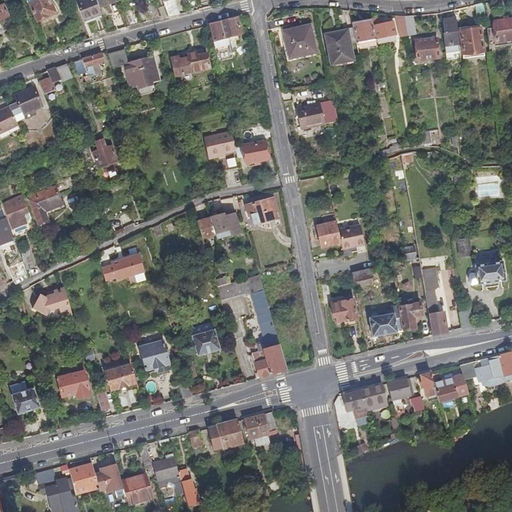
[(24,0),(35,21),(54,12),(47,0),(24,0)]
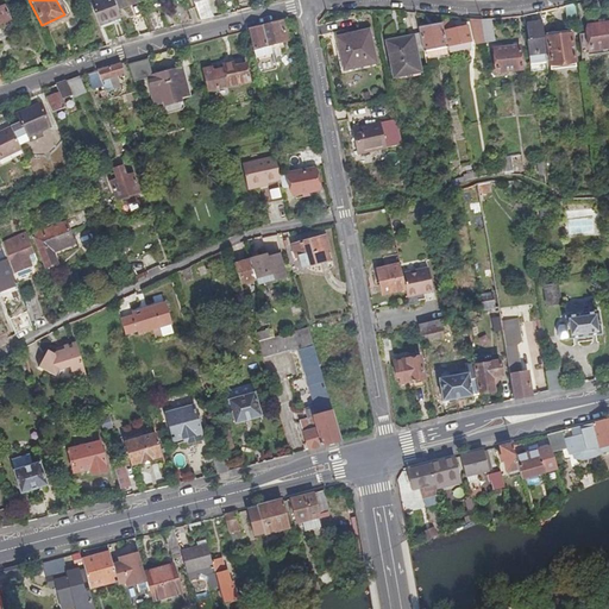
[(93,0),(88,2),(98,27),(121,18),(118,8),(114,0),(93,0)]
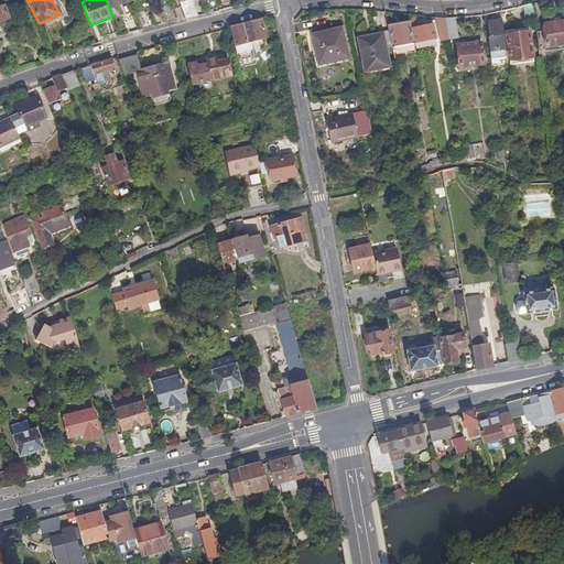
[(177,0),(184,18),(193,15),(187,0),(177,0)]
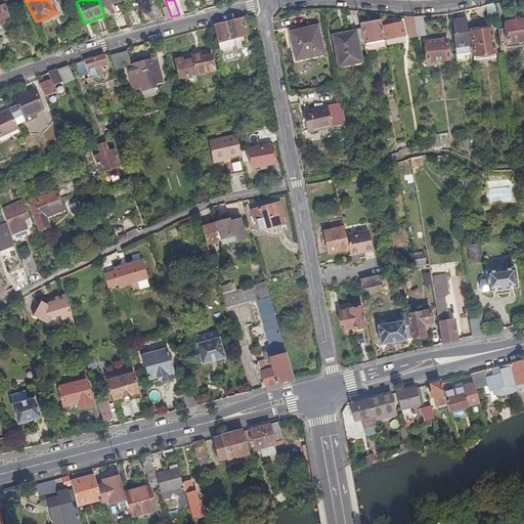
[(189,0),(193,11),(202,9),(198,0),(189,0)]
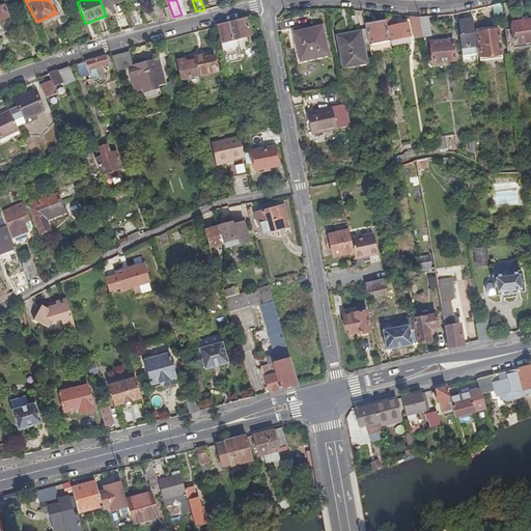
[(152,5),(159,20),(165,18),(159,3),(152,5)]
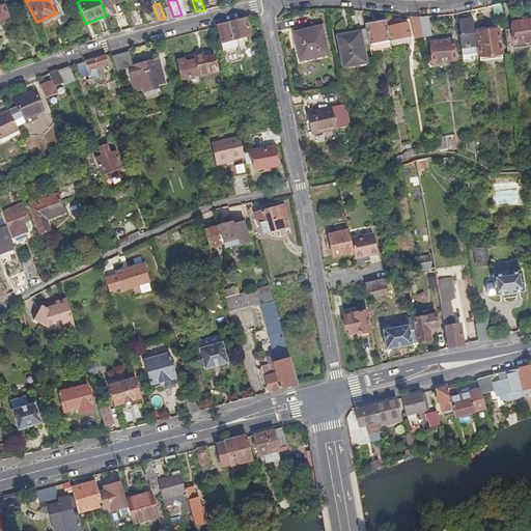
[(500,3),(491,5),(493,18),(502,17),(500,3)]
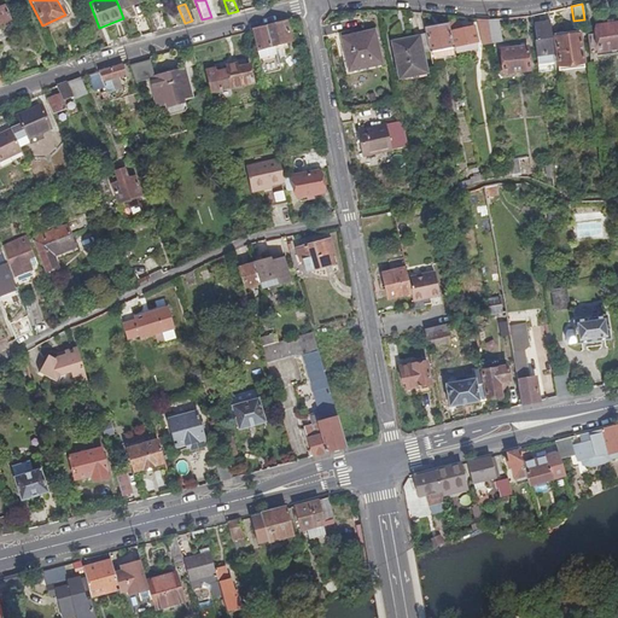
[(146,13),(153,31),(164,29),(158,10),(146,13)]
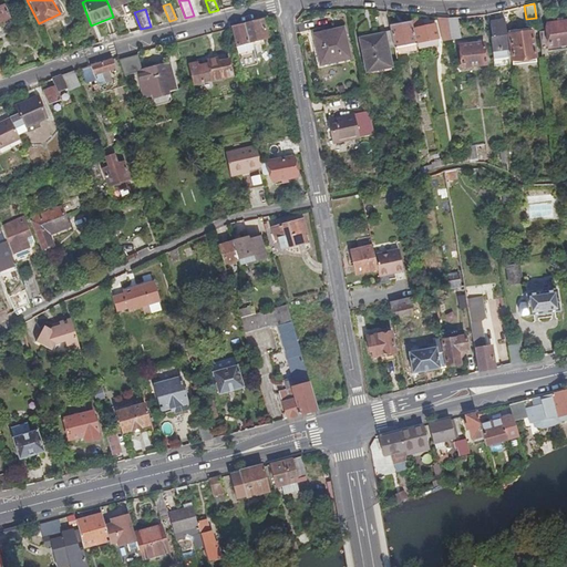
[(259,17),(229,26),(239,69),(256,65),(250,42),(265,39),(259,17)]
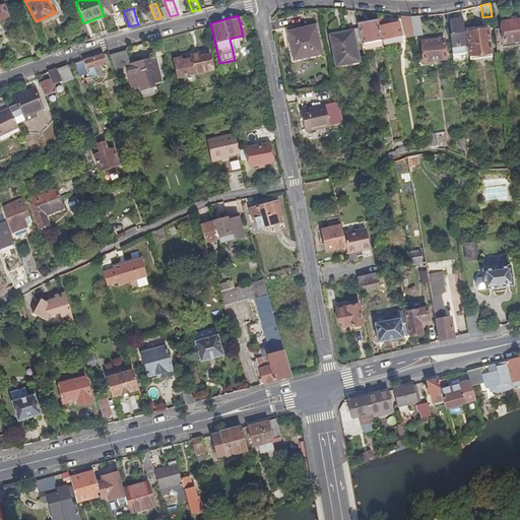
[(402,38),(411,36),(408,15),(400,15),(402,38)]
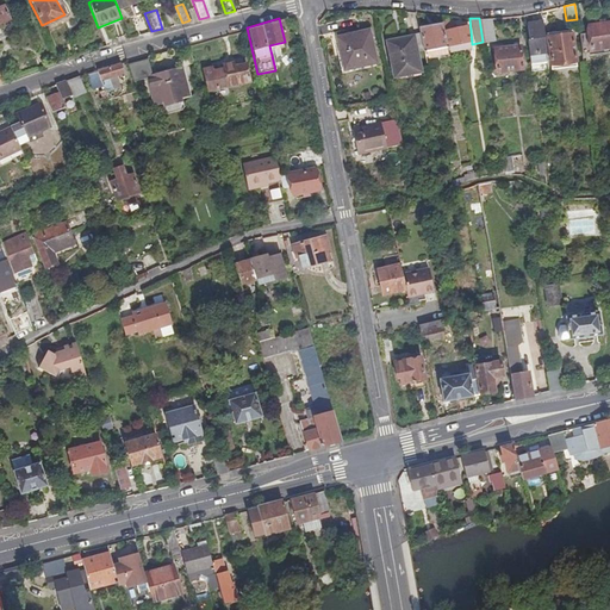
[(479,18),(483,42),(493,39),(491,18),(479,18)]
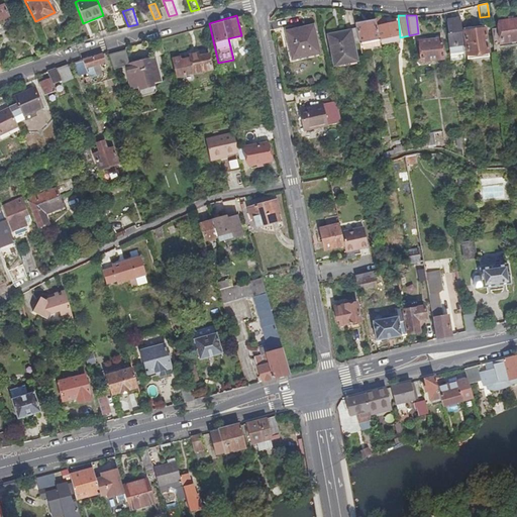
[(444,20),(450,59),(464,57),(459,17),(444,20)]
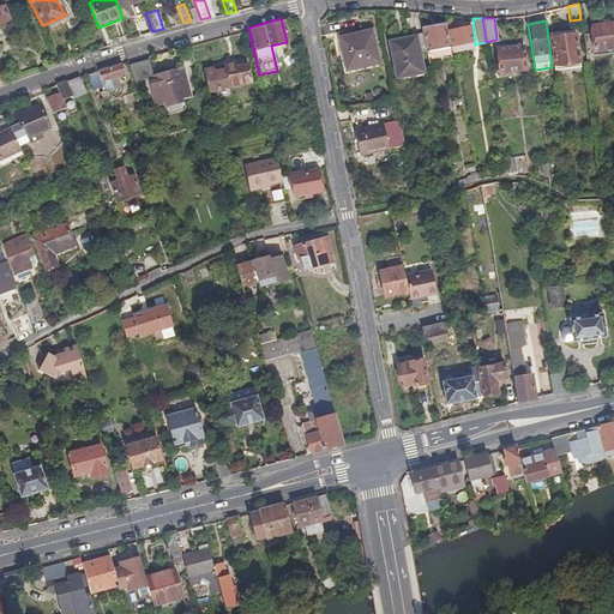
[(583,35),(585,59),(613,54),(613,22),(591,26),(591,34),(583,35)]
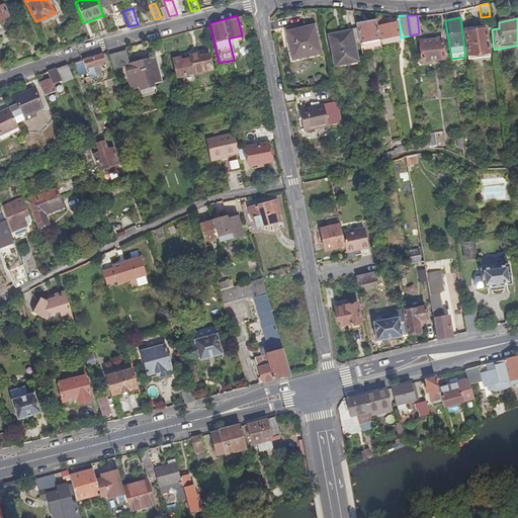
[(386,19),(376,21),(380,41),(399,38),(396,23),(387,25),(386,19)]
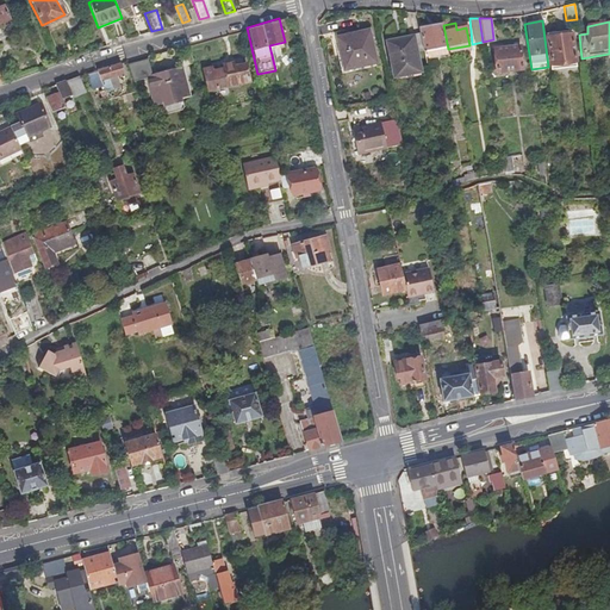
[(427,60),(449,55),(448,49),(443,25),(419,30),(422,35),(425,53),(427,60)]
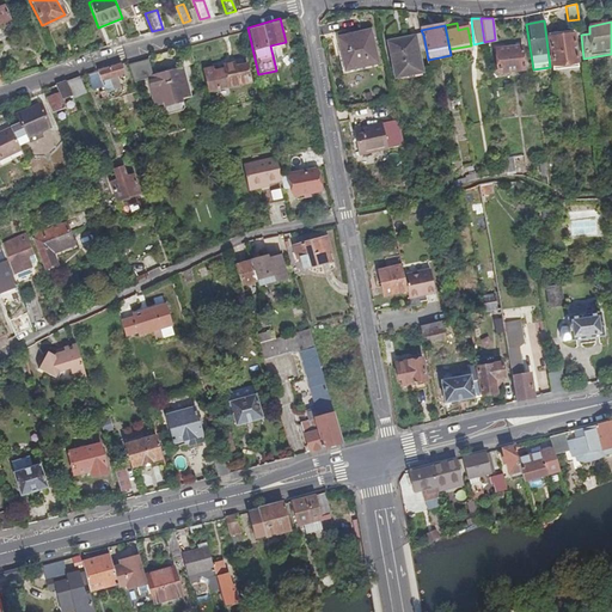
[(368,26),(340,34),(347,65),(375,59),(368,26)]
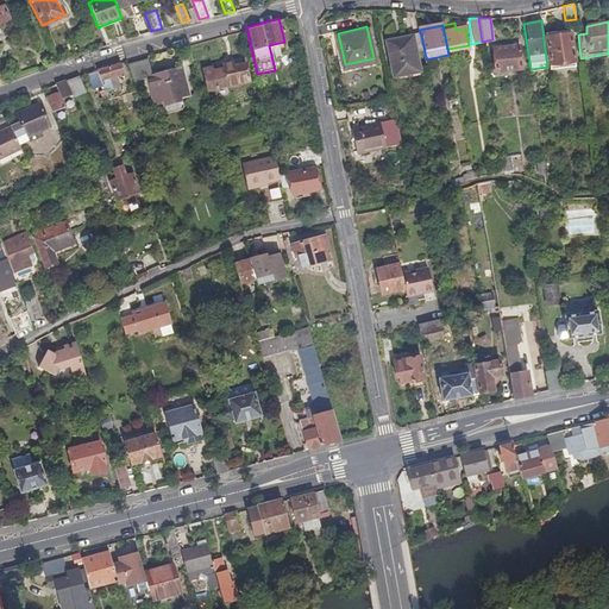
[(571,30),(546,33),(551,66),(575,62),(571,30)]
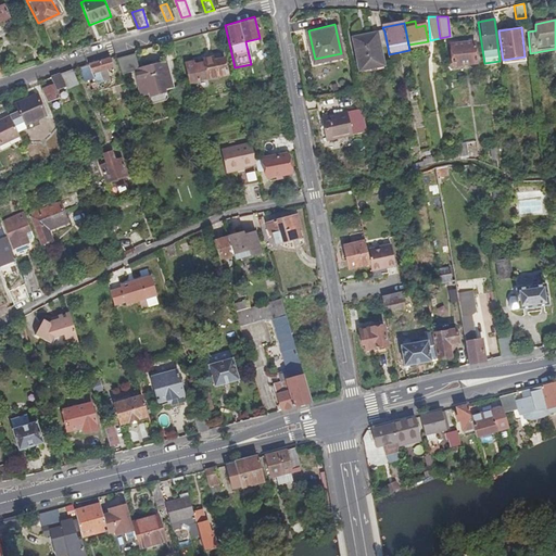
[(380,49),(388,48),(384,32),(353,38),(361,71),(383,66),(380,49)]
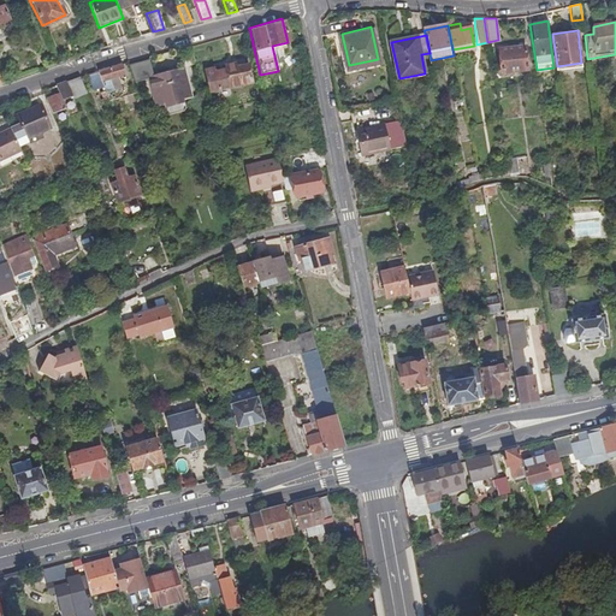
[(523,46),(497,49),(501,72),(526,69),(523,46)]
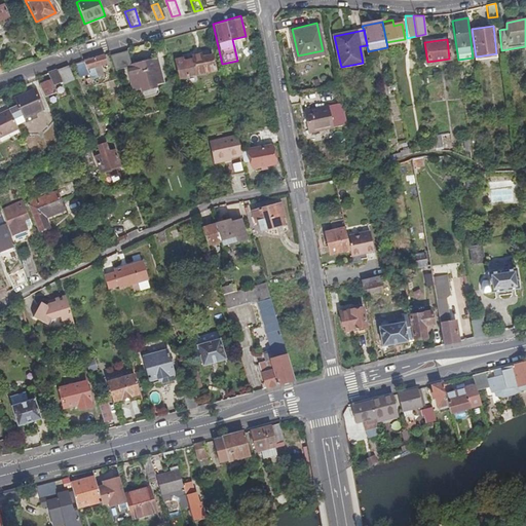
[(110,55),(115,72),(123,69),(132,90),(139,88),(141,92),(153,88),(152,84),(160,82),(153,59),(127,66),(123,52),(110,55)]
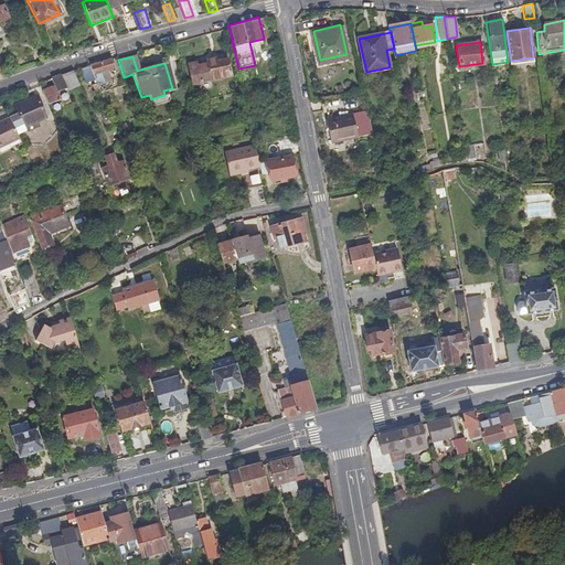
[(228,73),(224,57),(213,60),(212,56),(204,57),(205,63),(195,64),(194,60),(185,62),(191,83),(228,73)]
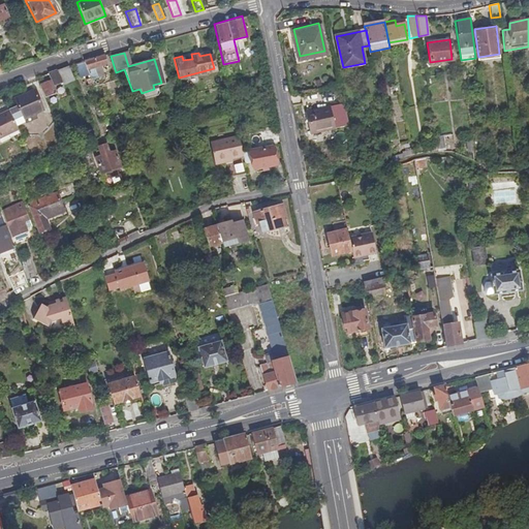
[(84,62),(89,74),(91,81),(103,75),(99,65),(107,64),(104,56),(84,62)]
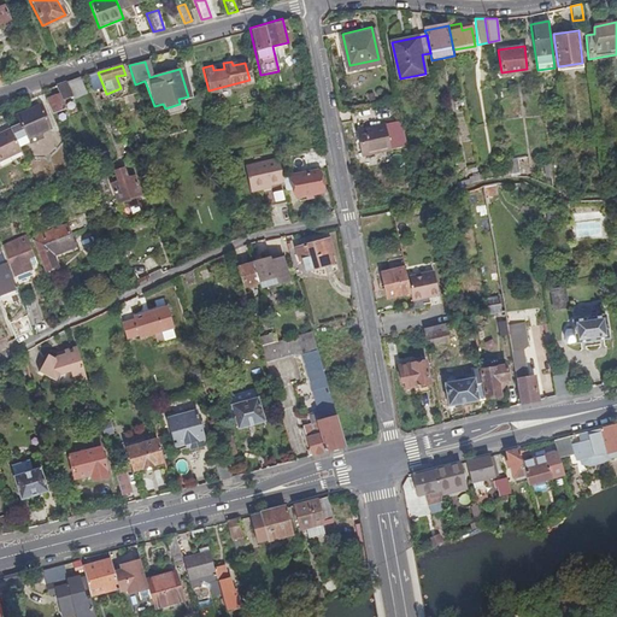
[(98,72),(89,75),(94,90),(104,87),(98,72)]
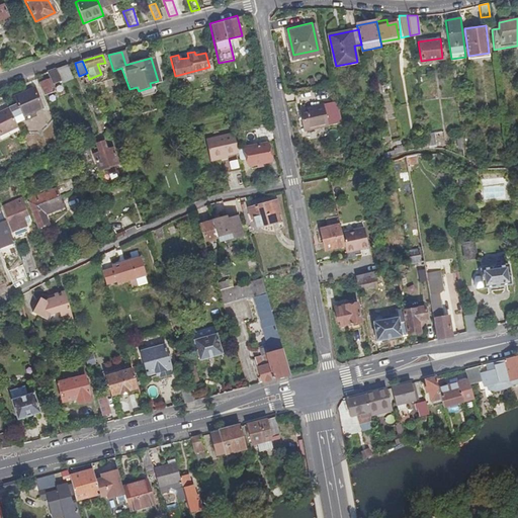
[(68,65),(56,70),(61,83),(73,79),(68,65)]
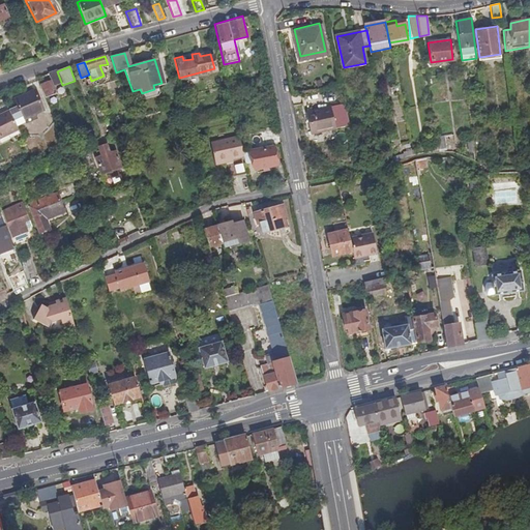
[(49,83),(37,87),(42,98),(65,90),(62,85),(57,71),(46,75),(49,83)]
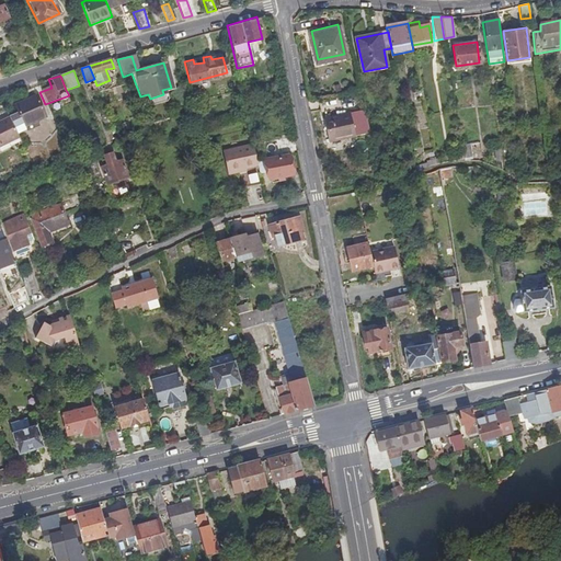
[(240,99),(248,98),(245,89),(239,90),(240,99)]
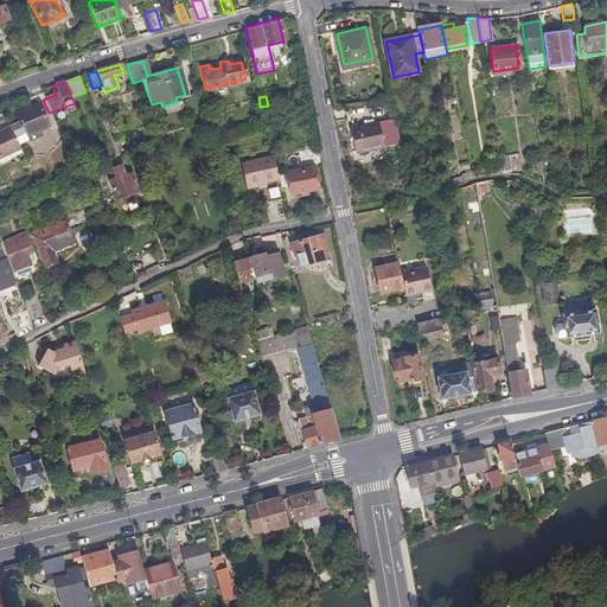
[(17,125),(8,129),(13,140),(45,127),(36,106),(13,115),(17,125)]
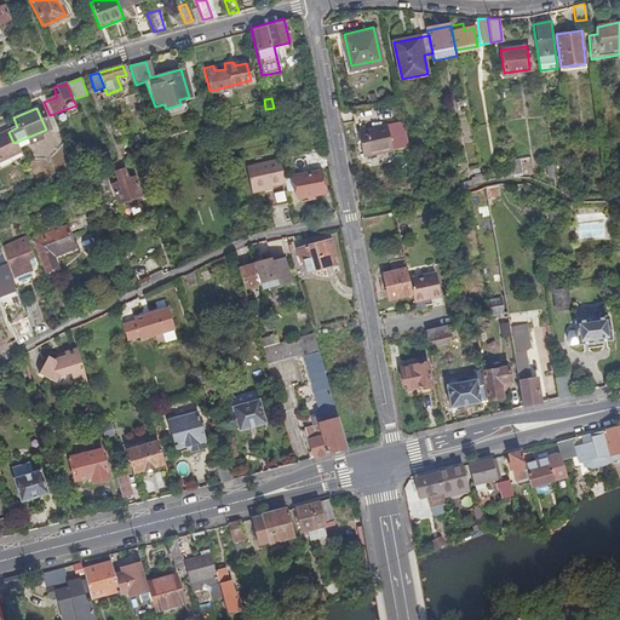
[(403,121),(356,128),(361,154),(409,145),(403,121)]
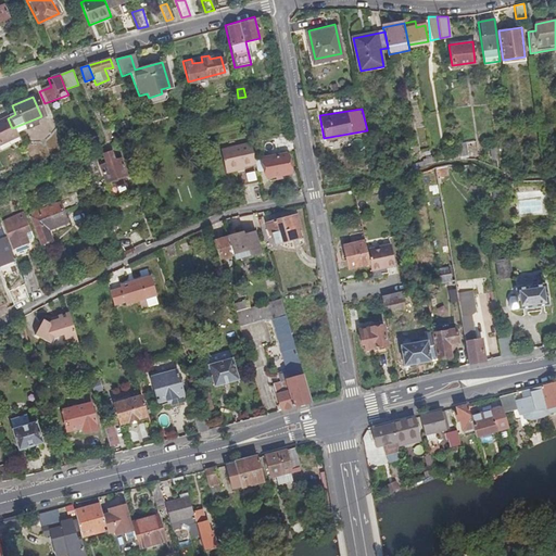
[(12,128),(8,118),(0,121),(0,144),(15,138),(12,128)]
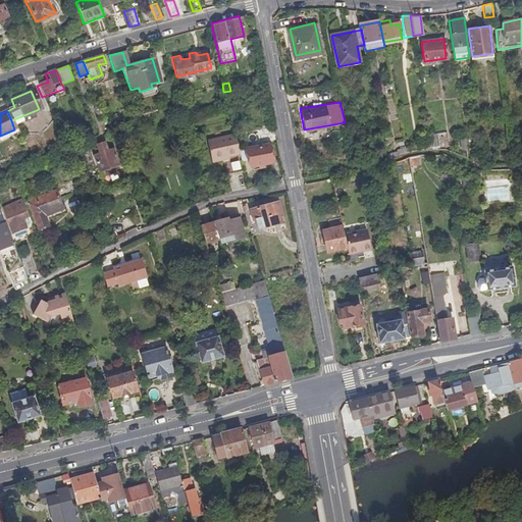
[(14,129),(0,136),(0,143),(17,136),(14,129)]
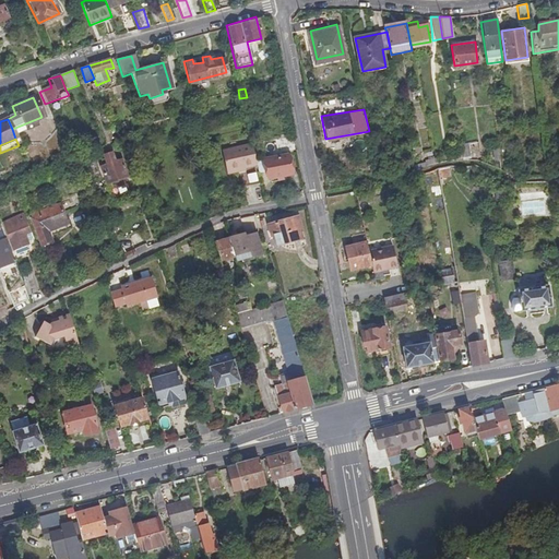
[(466,142),(458,143),(461,158),(468,157),(466,142)]
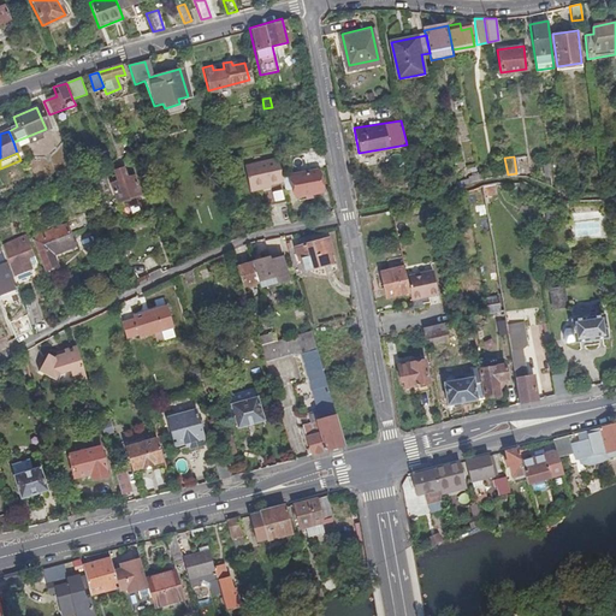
[(279,175),(276,160),(243,169),(249,190),(261,188),(265,206),(285,201),(283,190),(279,175)]
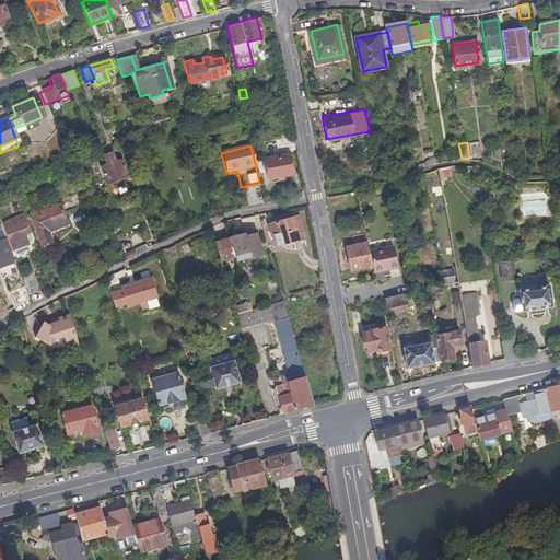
[(128,175),(120,158),(115,160),(112,152),(102,155),(105,164),(100,165),(106,183),(128,175)]
